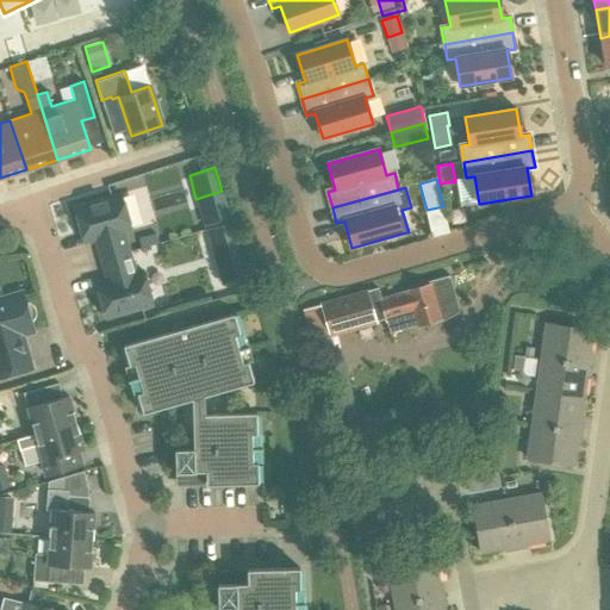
[(130,250),(124,230),(131,228),(120,193),(75,207),(85,242),(95,238),(101,259),(130,250)]
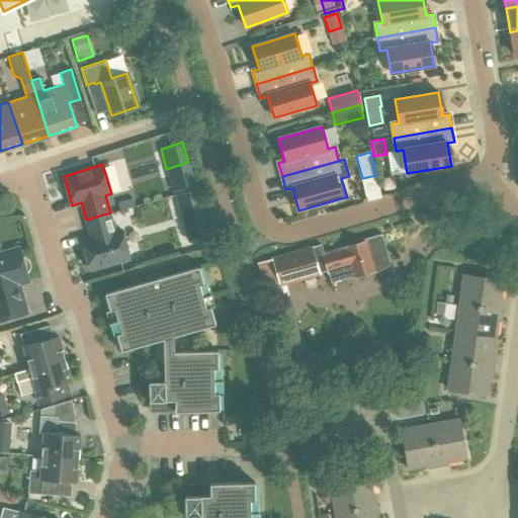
[(132,198),(117,202),(119,210),(134,206),(132,198)]
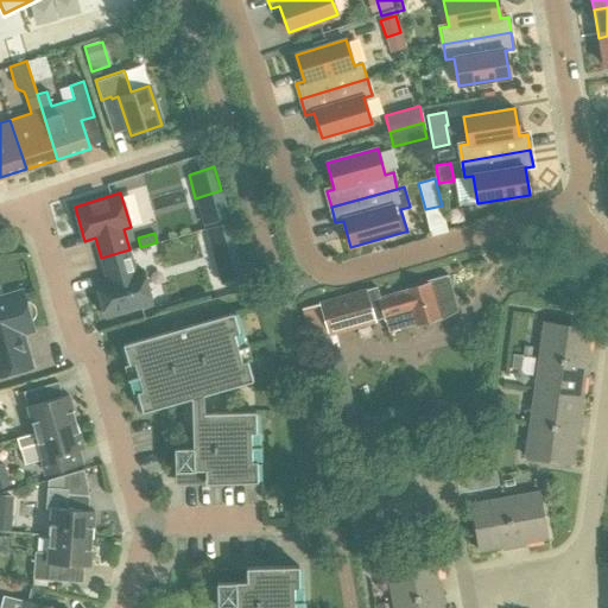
[(236,248),(211,255),(219,282),(244,274),(236,248)]
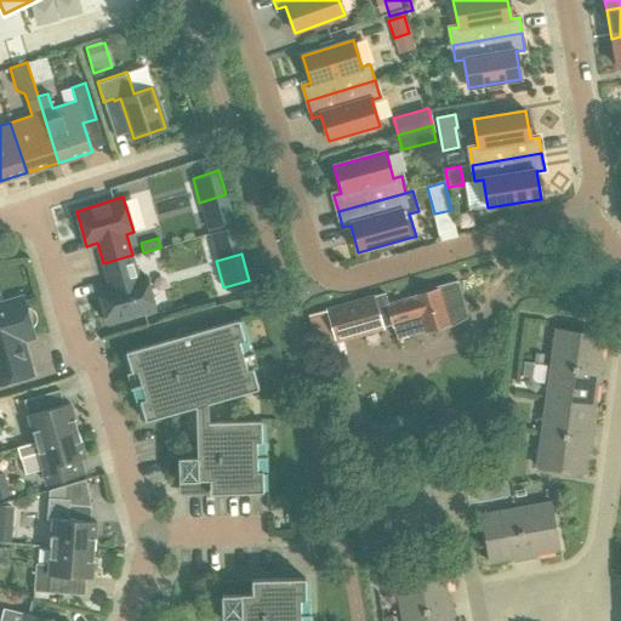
[(132,255),(103,263),(109,284),(98,288),(109,323),(155,309),(146,274),(138,277),(132,255)]
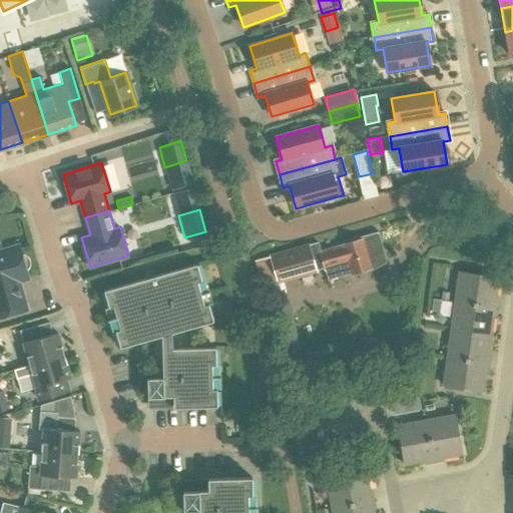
[(383,251),(378,234),(380,233),(380,232),(361,237),(362,239),(321,250),(319,242),(270,257),(257,261),(265,287),(277,284),(278,284),(318,273),(318,271),(325,268),(329,280),(366,269),(363,258),(383,251)]
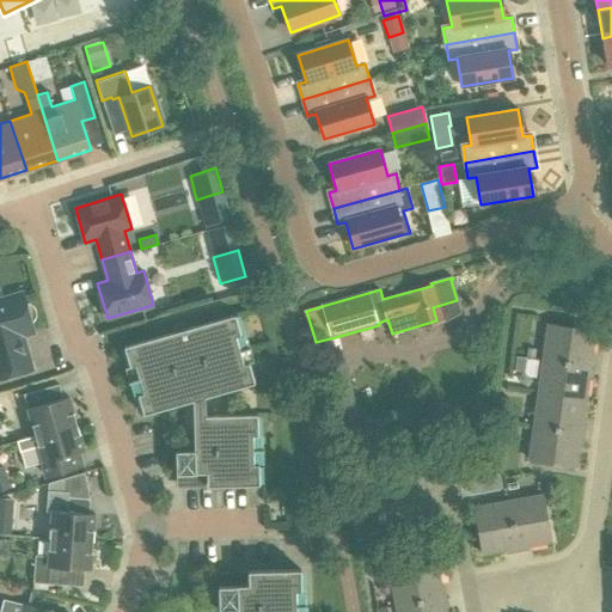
[(0,379),(32,369),(22,335),(34,331),(23,293),(0,299),(0,379)]
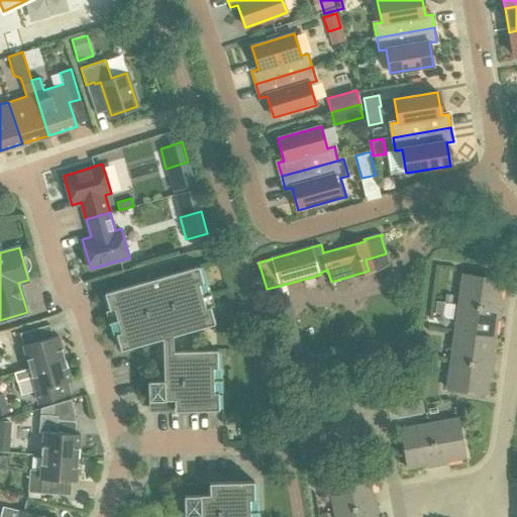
[(206,307),(200,284),(204,283),(199,266),(105,293),(110,310),(115,309),(121,331),(117,333),(121,350),(164,338),(165,380),(148,381),(149,401),(175,400),(175,411),(220,410),(218,349),(174,350),(174,335),(216,323),(211,306),(206,307)]
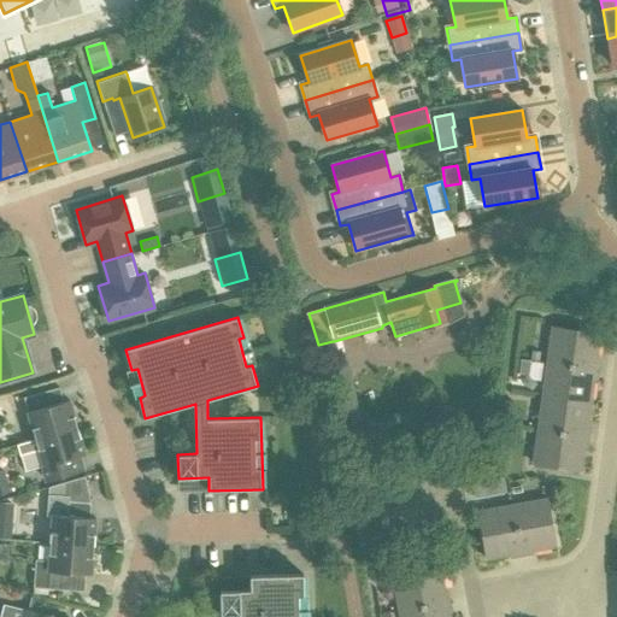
[(598,370),(599,358),(597,358),(600,335),(552,328),(547,363),(598,370)]
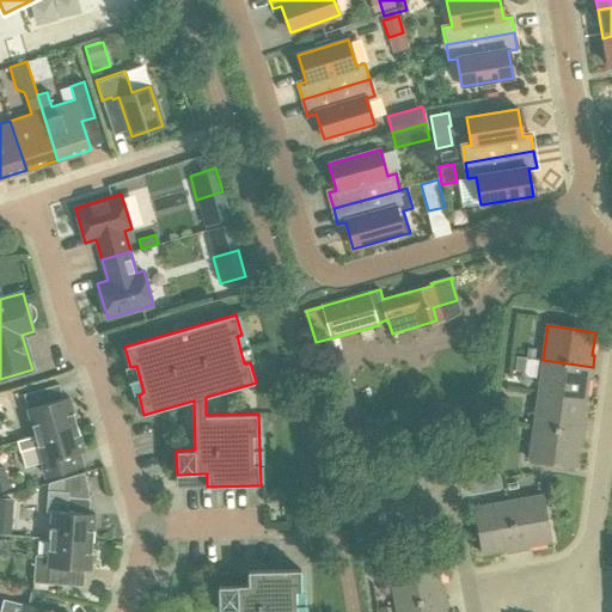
[(524,372),(526,357),(516,356),(514,372),(524,372)]
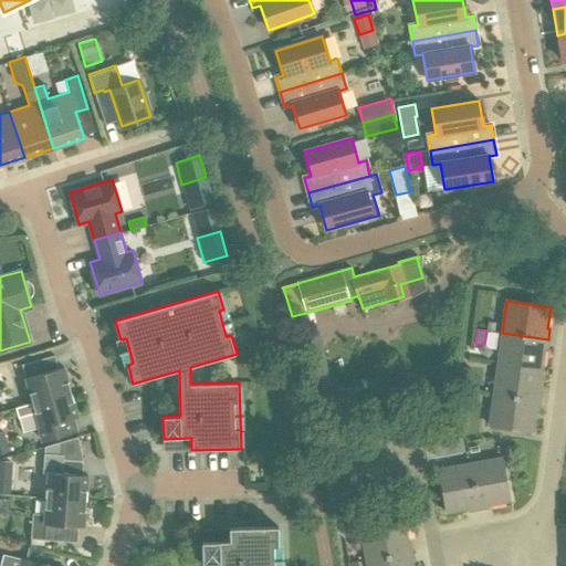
[(546,350),(548,339),(502,333),(496,363),(541,369),(544,349),(546,350)]
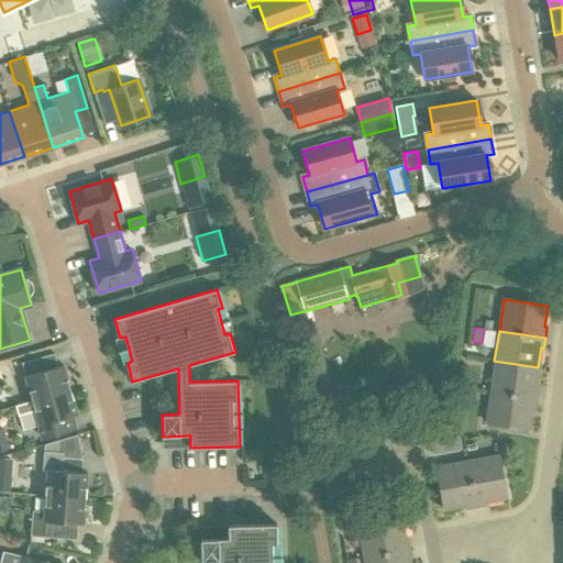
[(32,400),(70,389),(64,364),(53,367),(50,355),(22,363),(32,400)]
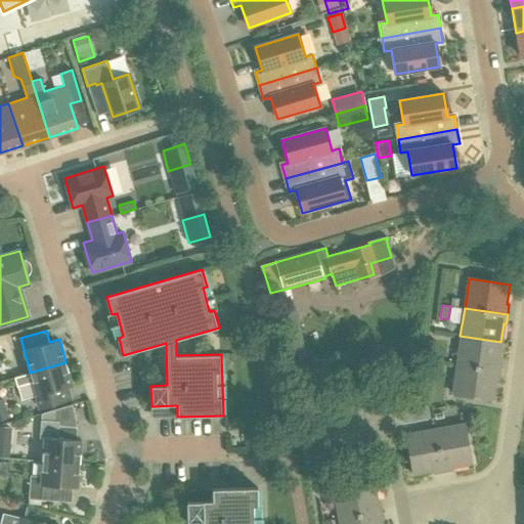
[(497,361),(500,342),(460,336),(455,364),(499,372),(500,361),(497,361)]
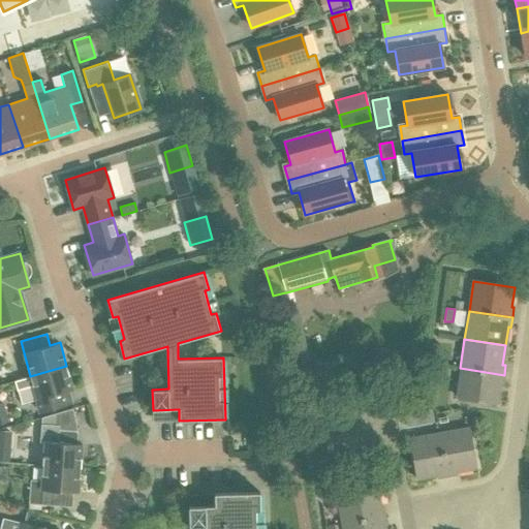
[(439,358),(440,344),(431,343),(429,355),(439,358)]
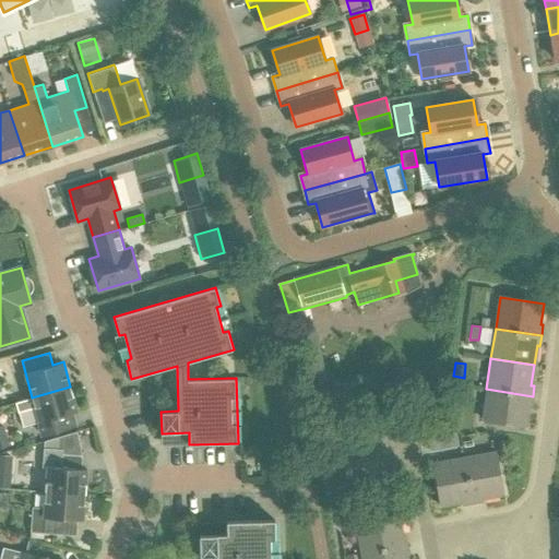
[(387,366),(390,387),(402,385),(400,365),(387,366)]
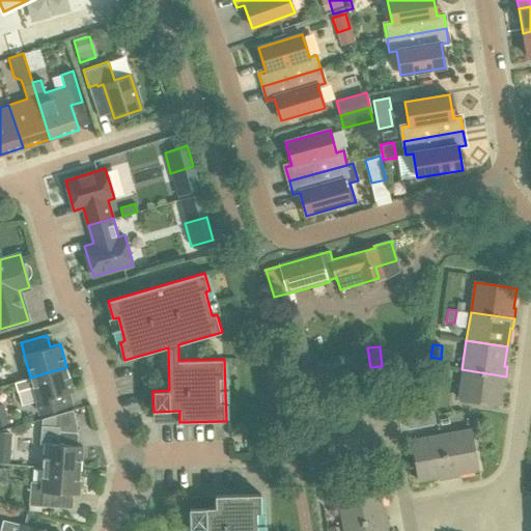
[(66,367),(30,378),(15,383),(21,406),(37,401),(40,414),(72,406),(68,392),(74,391),(66,367)]
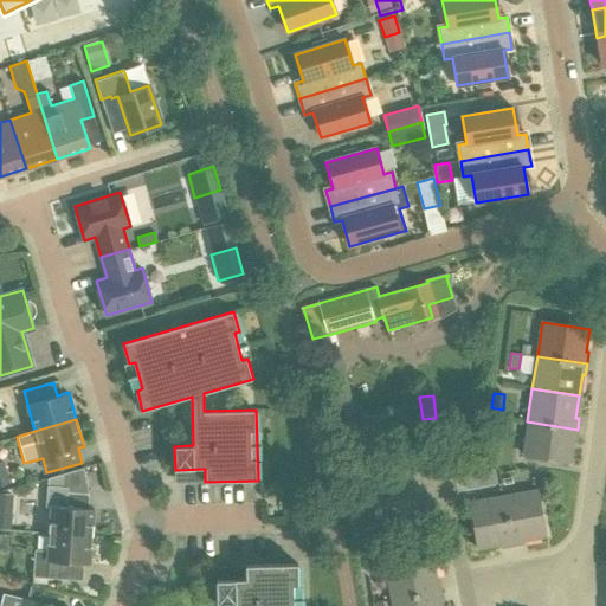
[(575,442),(578,430),(527,421),(522,456),(569,463),(572,440),(575,442)]
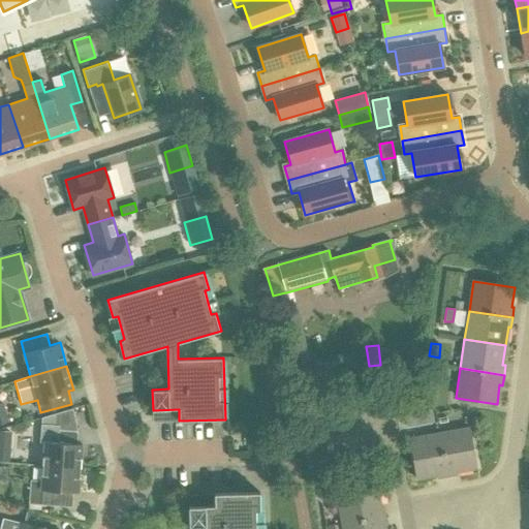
[(43,465),(81,468),(83,444),(61,442),(62,431),(78,432),(78,431),(71,409),(41,417),(40,442),(44,442),(43,465)]
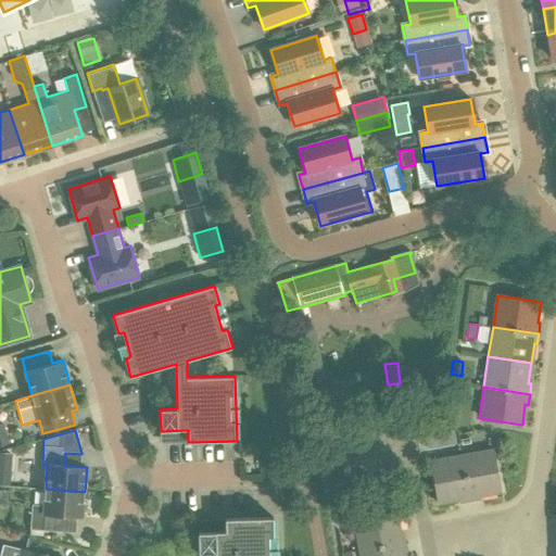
[(440,434),(426,437),(428,449),(442,446),(440,434)]
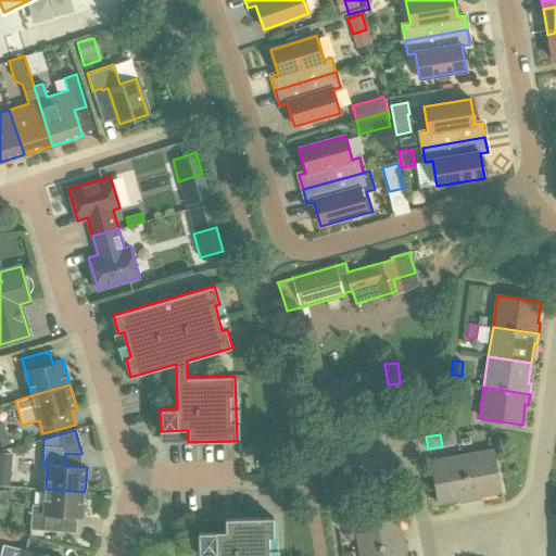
[(469,500),(480,497),(480,495),(501,491),(493,450),(462,455),(469,500)]
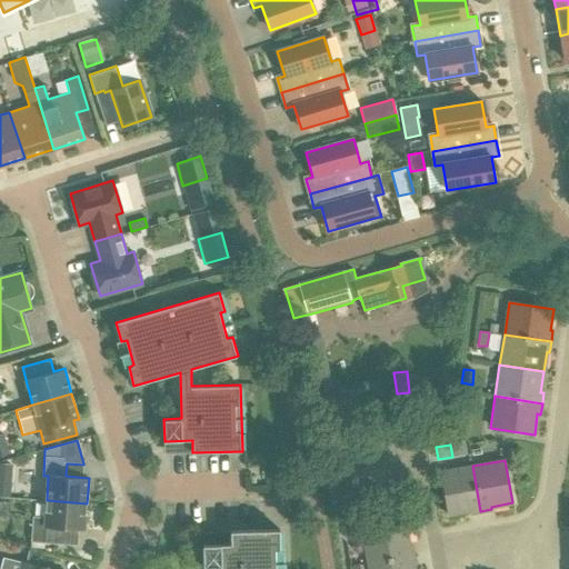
[(0,481),(11,482),(12,466),(0,465),(0,481)]
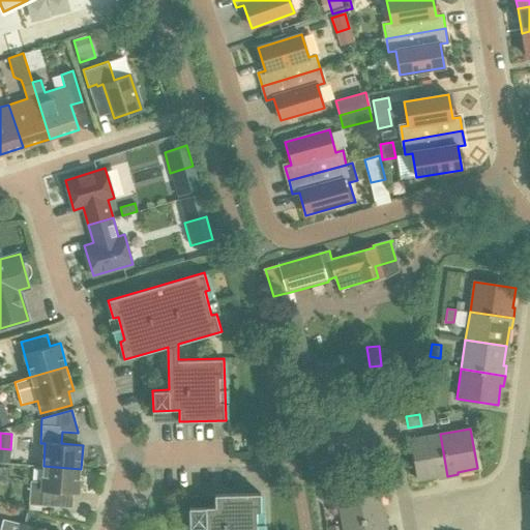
[(438,478),(447,476),(440,434),(411,439),(418,478),(437,475),(438,478)]
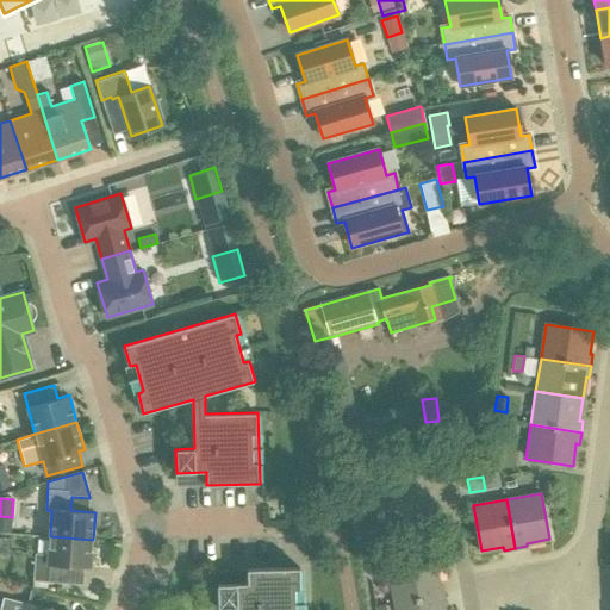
[(91,567),(93,540),(50,536),(49,554),(35,553),(33,582),(83,585),(85,567),(91,567)]
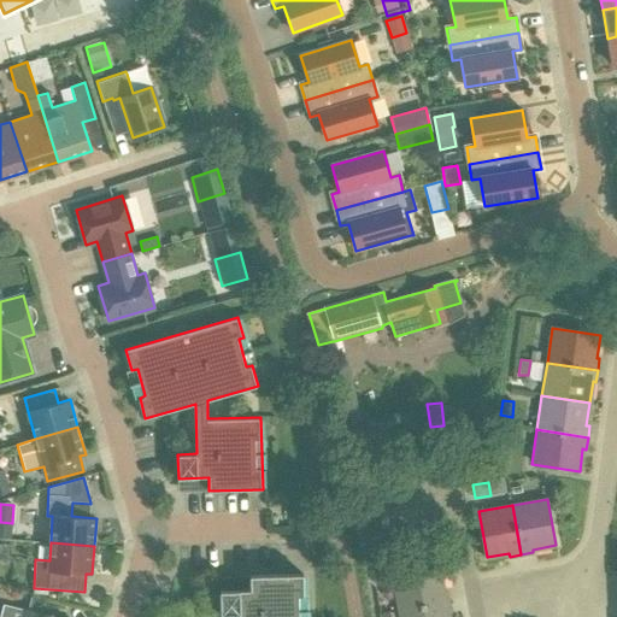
[(399,611),(450,601),(447,592),(445,592),(440,568),(393,576),(399,611)]
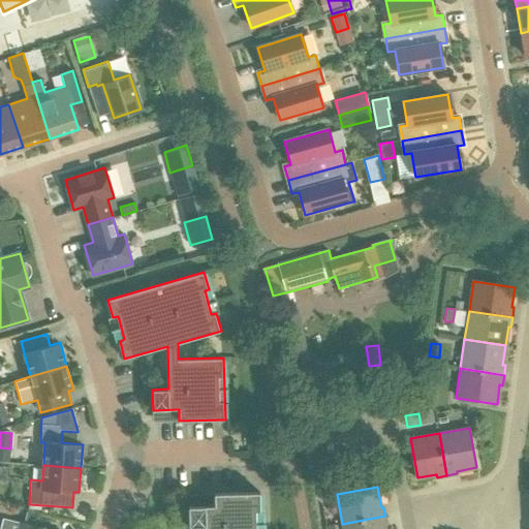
[(261,528),(260,492),(214,493),(215,505),(189,506),(190,526),(207,526),(206,528),(261,528)]
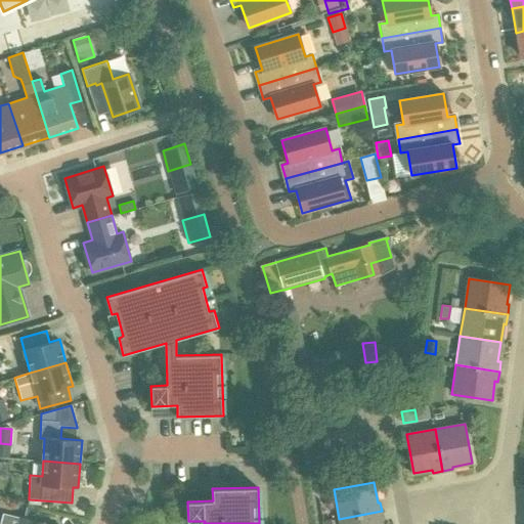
[(340,523),(381,523),(381,521),(384,521),(382,511),(339,519),(340,523)]
